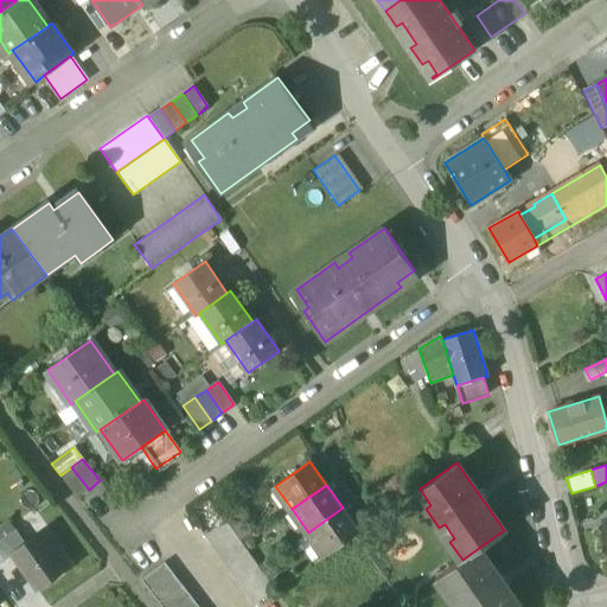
[(430,505),(420,489),(414,492),(426,509),(430,505)]
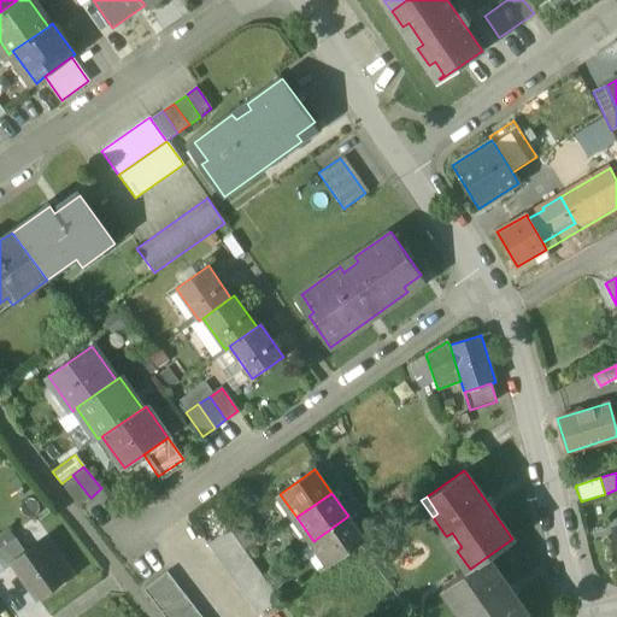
[(365,540),(348,516),(313,541),(330,564),(360,544),(365,540)]
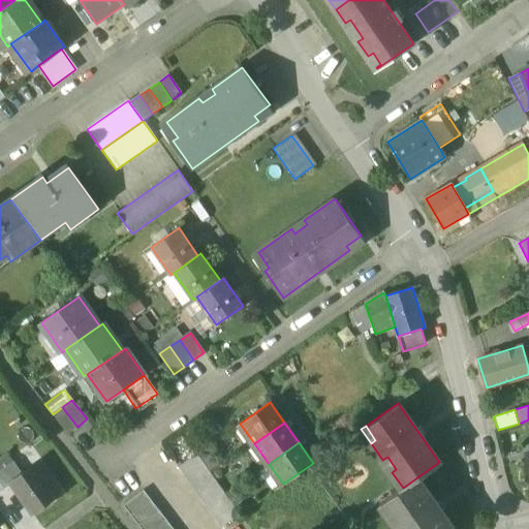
[(208,446),(200,452),(210,467),(218,462),(208,446)]
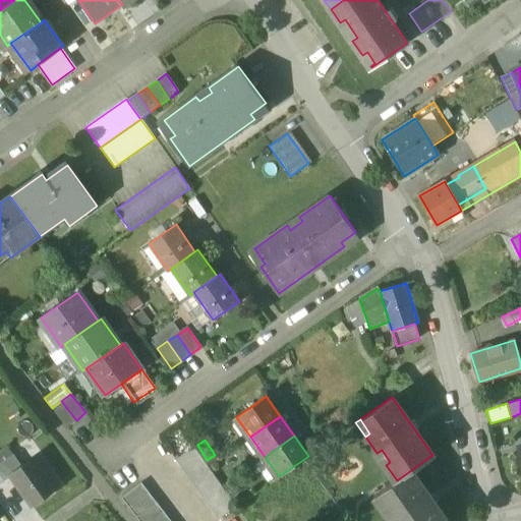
[(175,460),(182,470),(200,458),(193,447),(175,460)]
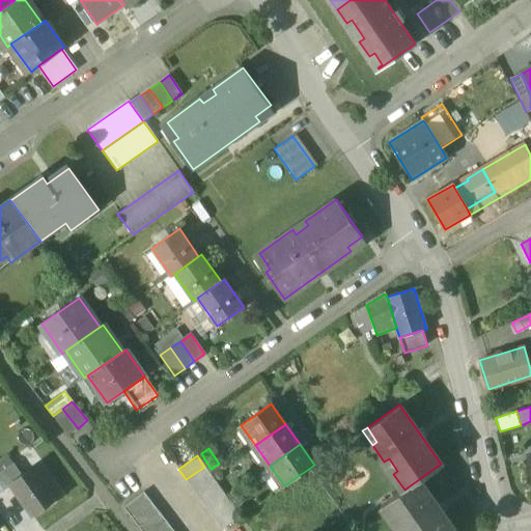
[(389,458),(384,462),(393,474),(397,471),(389,458)]
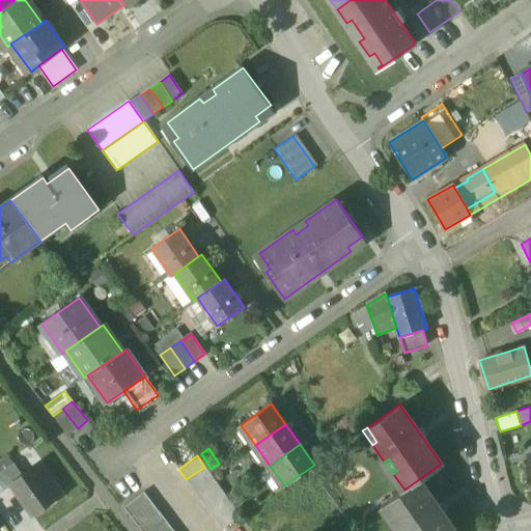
[(9,485),(31,515),(59,496),(46,476),(42,478),(34,468),(38,465),(37,464),(20,476),(8,484),(9,485)]
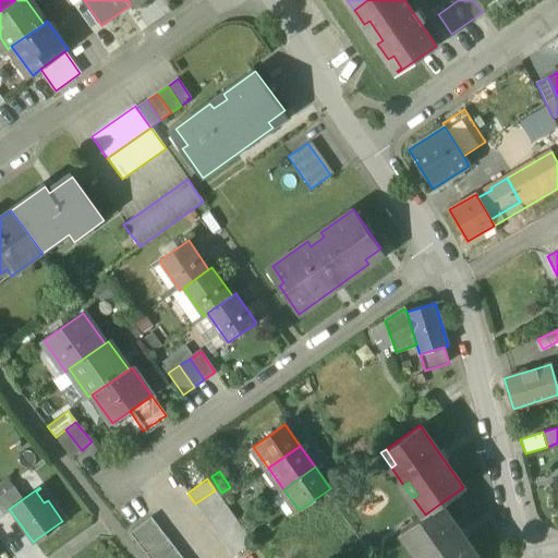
[(12,488),(0,495),(0,512),(2,516),(10,510),(9,509),(21,500),(12,488)]
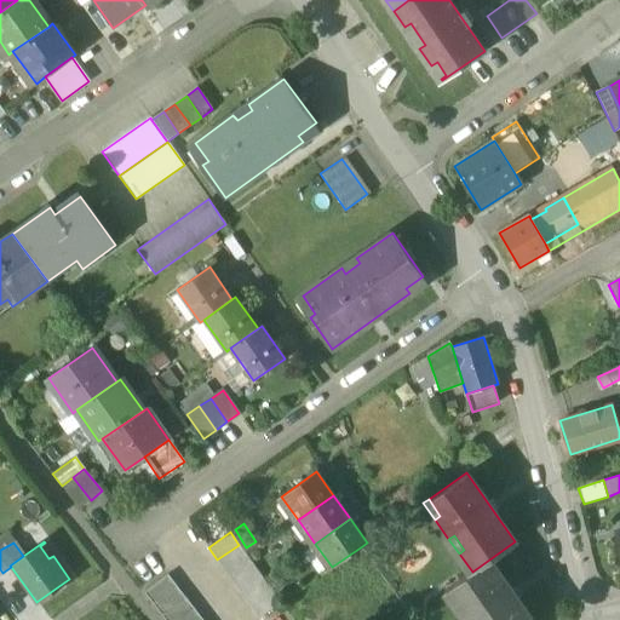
[(53,556),(45,543),(40,546),(49,558),(53,556)]
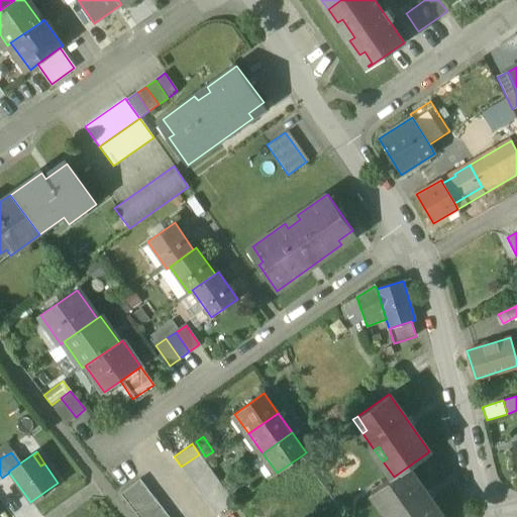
[(181,467),(188,477),(206,463),(199,454),(181,467)]
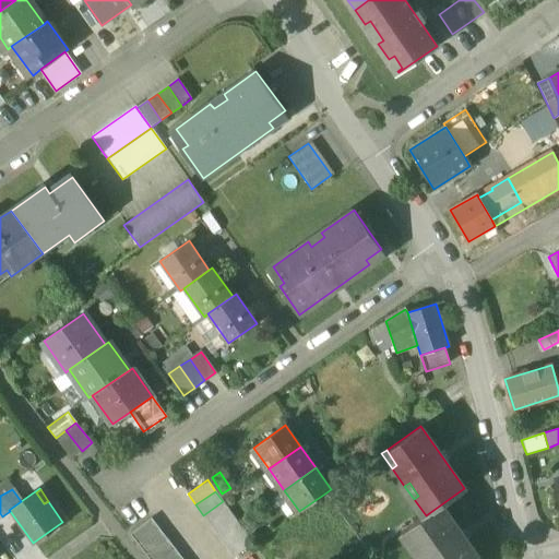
[(203,515),(210,526),(229,512),(223,501),(203,515)]
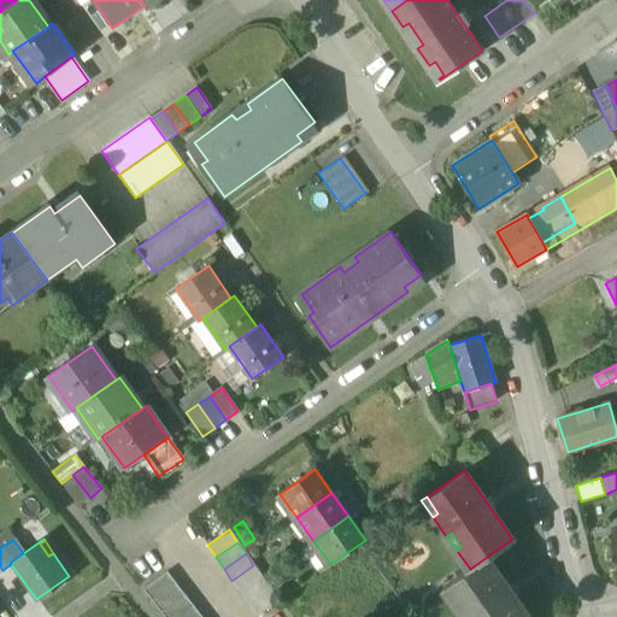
[(529,616),(487,557),(470,569),(444,587),(457,606),(463,603),(472,616),(471,616),(529,616)]
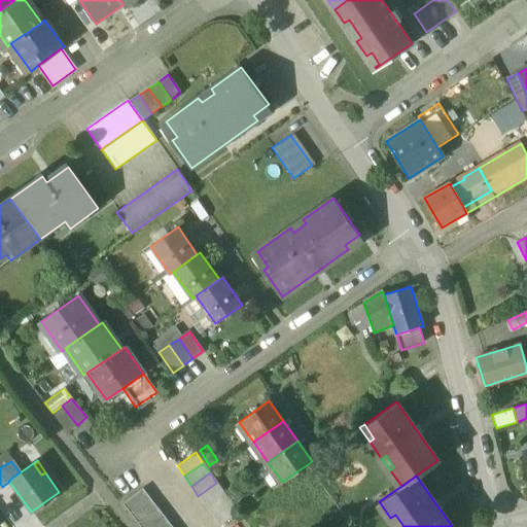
[(198,496),(205,505),(223,493),(216,483),(198,496)]
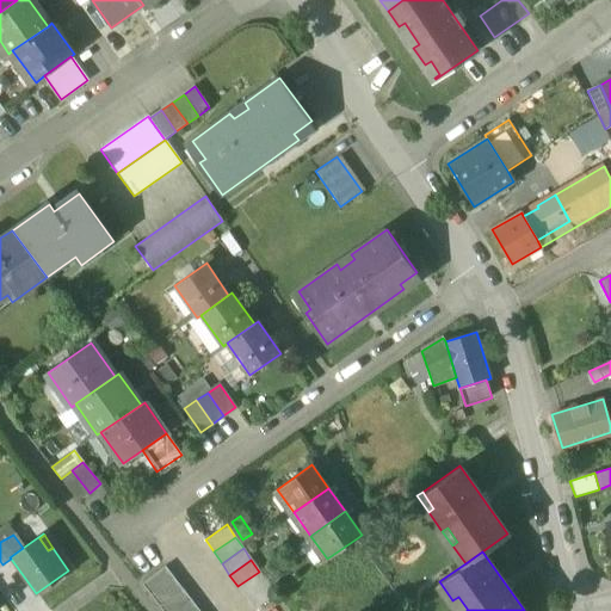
[(140,581),(162,610),(193,610),(159,567),(140,581)]
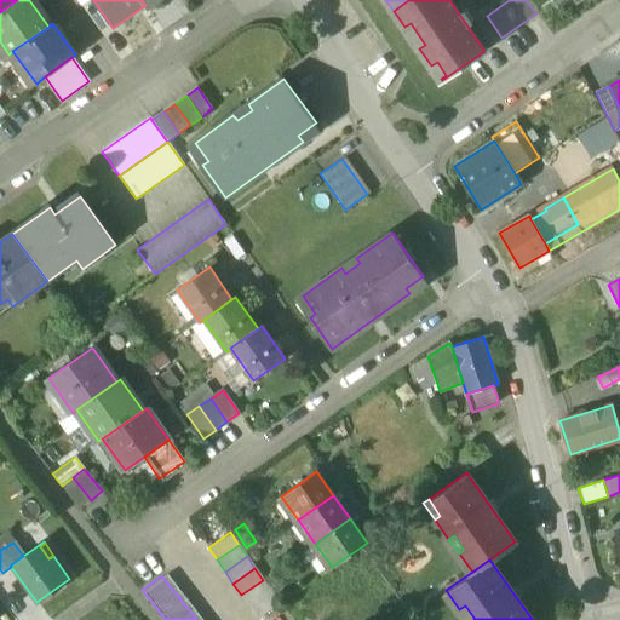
[(241,595),(250,607),(271,591),(263,580),(241,595)]
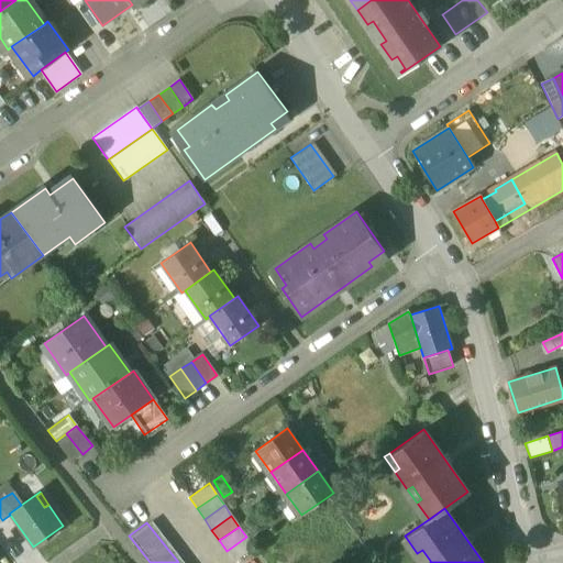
[(254,548),(246,537),(227,551),(234,562),(254,548)]
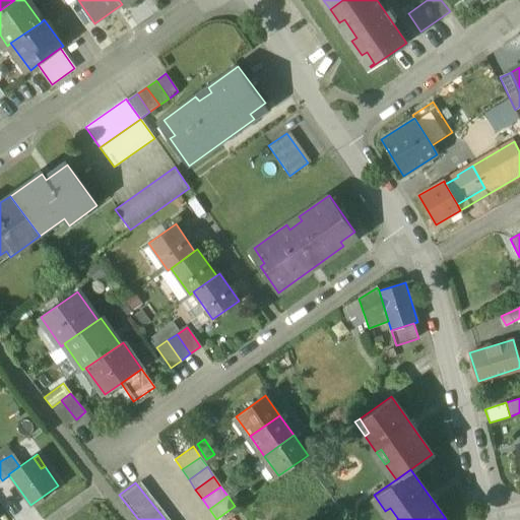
[(390,508),(385,511),(391,519),(397,519),(398,519),(390,508)]
